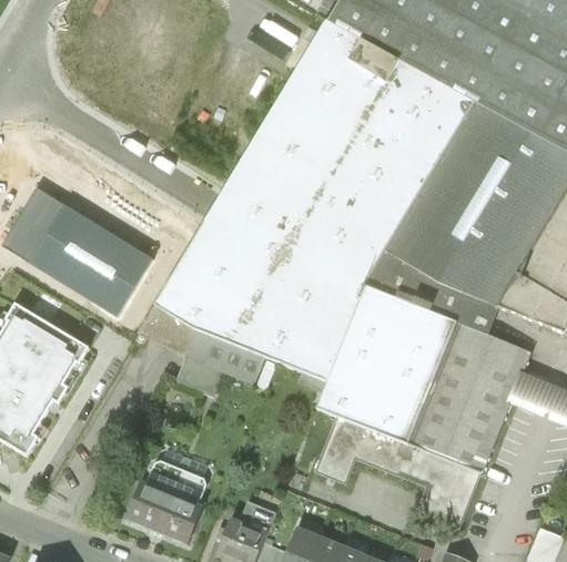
[(213,18),(183,0),(120,0),(91,49),(110,60),(97,82),(153,116),(213,18)]
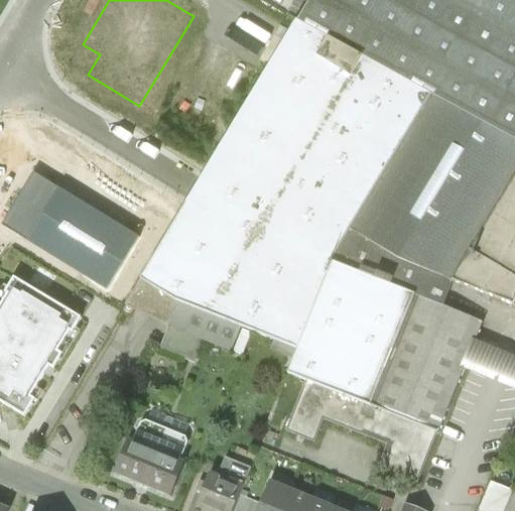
[(428,90),(514,137),(514,0),(308,0),(297,19),(428,90)]
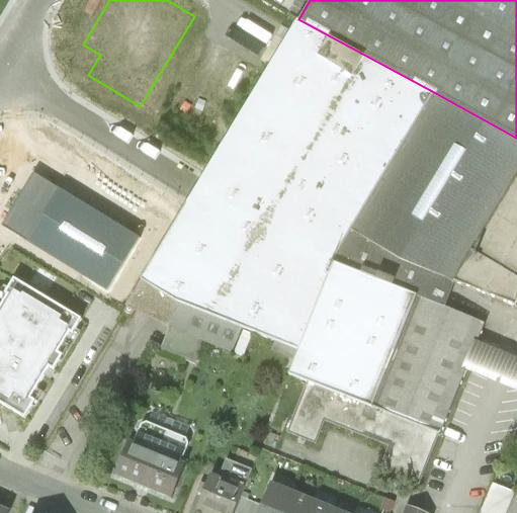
[(331,259),(351,227),(430,90),(298,19),(296,18),(123,308),(131,312),(134,305),(169,318),(167,323),(242,353),(252,329),(274,337),(270,345),(294,355),(288,371),(307,378),(438,431),(464,366),(476,339),(483,320),(444,305),(392,282),(394,276),(363,264),(360,270),(331,259)]
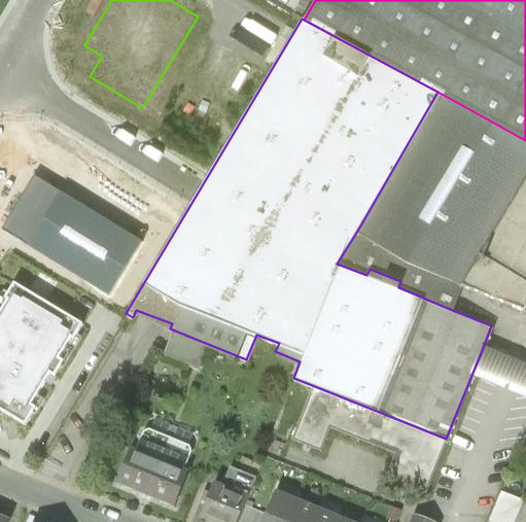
[(525,140),(437,92),(357,231),(408,263),(462,283),(525,308),(525,306),(525,140)]
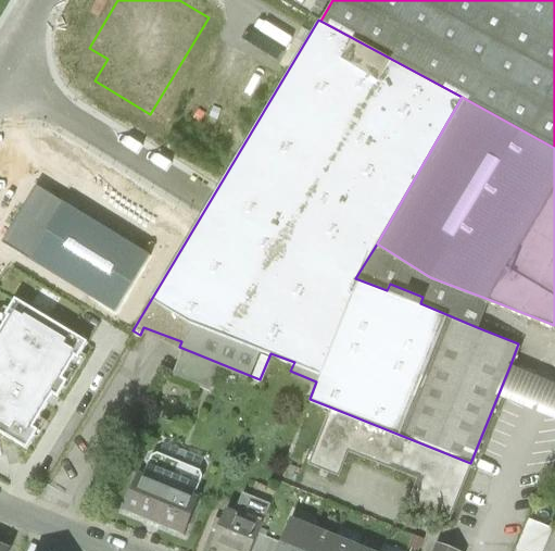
[(149,252),(35,183),(1,239),(114,309),(149,252)]
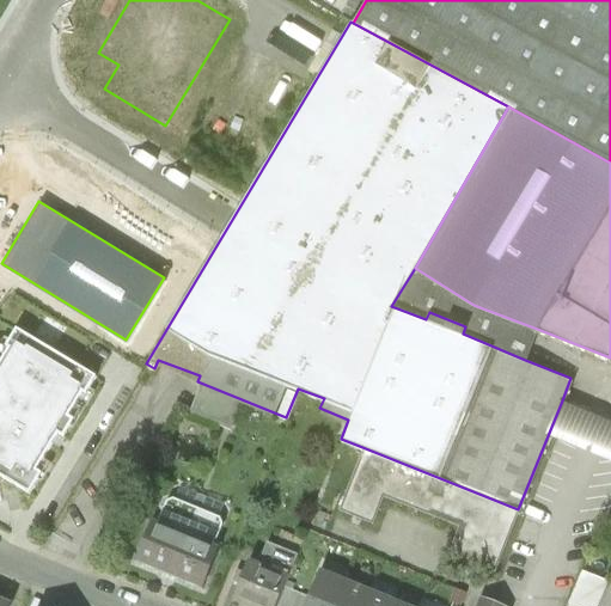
[(463,334),(525,360),(537,329),(474,305),(415,268),(391,306),(426,319),(429,312),(465,326),(463,334)]
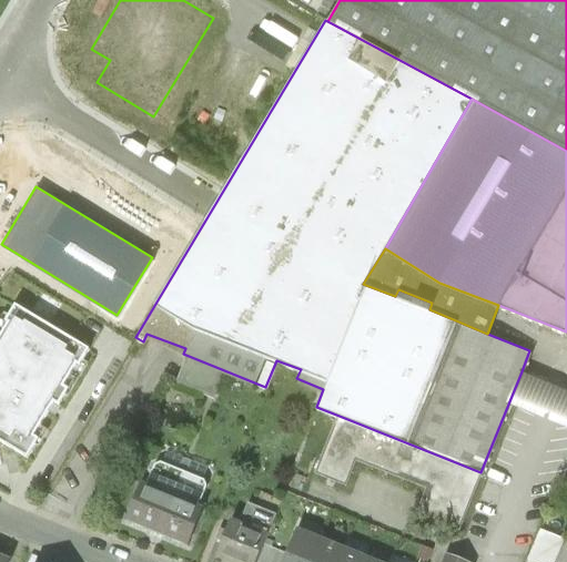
[(0,438),(26,453),(37,436),(32,432),(52,399),(57,401),(68,385),(62,381),(76,360),(78,361),(88,346),(14,302),(4,317),(8,319),(0,330),(0,438)]
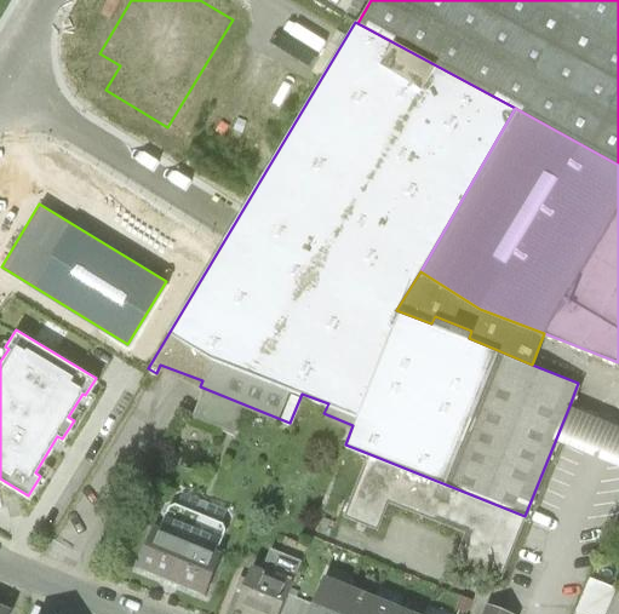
[(618,425),(605,420),(569,406),(556,439),(592,453),(618,464),(618,425)]
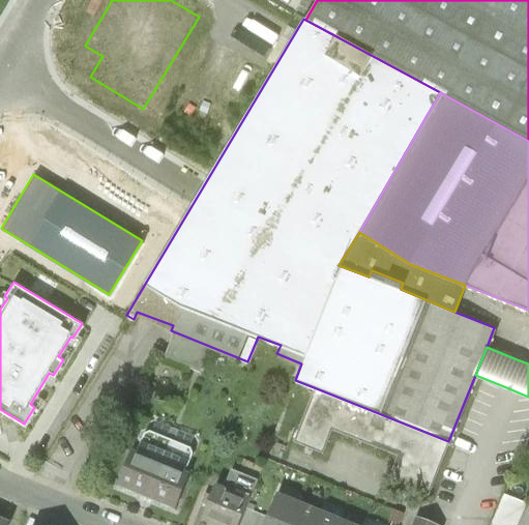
[(448,441),(314,387),(293,439),(322,450),(331,428),(397,453),(387,476),(428,493),(448,441)]
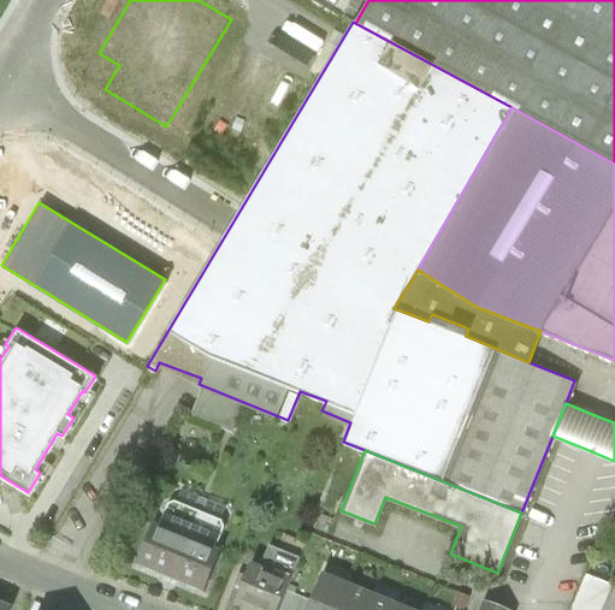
[(152,521),(136,561),(202,588),(219,549),(214,545),(223,523),(220,517),(173,498),(166,501),(158,522),(152,521)]
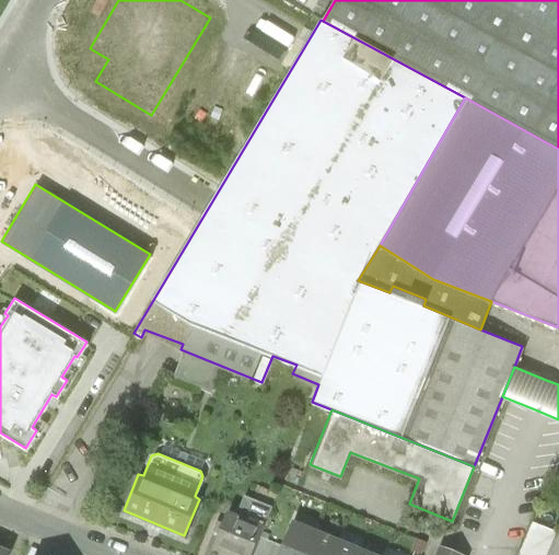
[(217,533),(211,546),(234,554),(251,554),(259,533),(271,505),(244,494),(236,513),(226,510),(222,521),(216,518),(210,530),(217,533)]
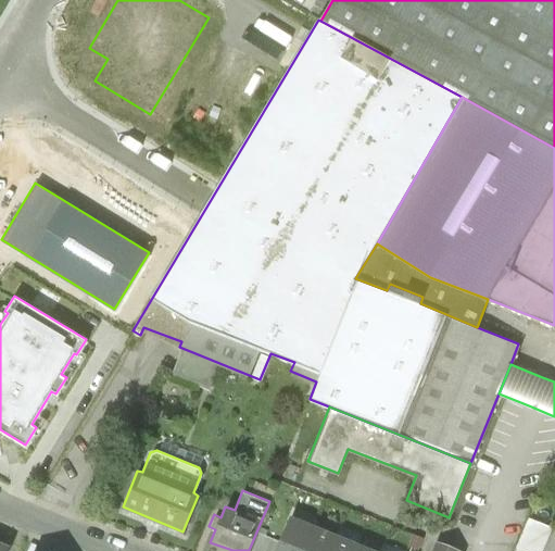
[(514,550),(540,550),(552,525),(529,516),(514,550)]
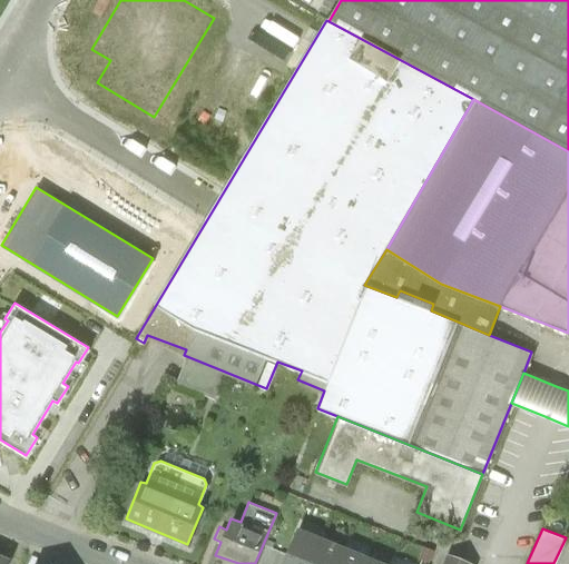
[(311,563),(321,540),(298,530),(290,553),(284,563),(311,563)]
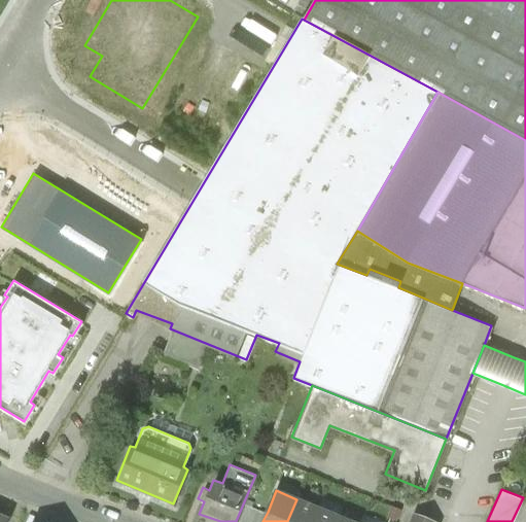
[(311,521),(317,508),(296,499),(287,521),(311,521)]
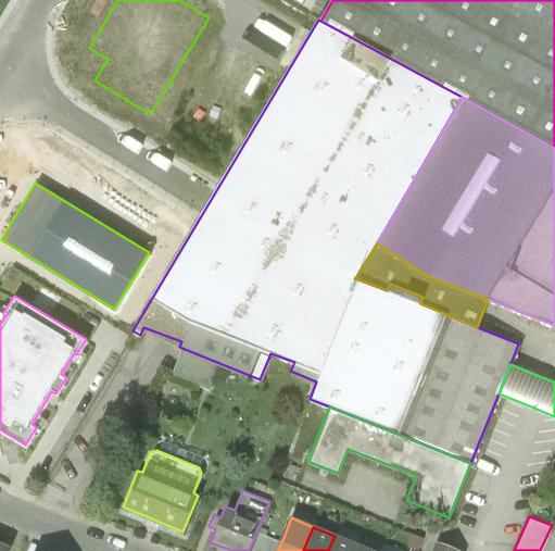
[(257,529),(249,550),(263,550),(269,535),(257,529)]
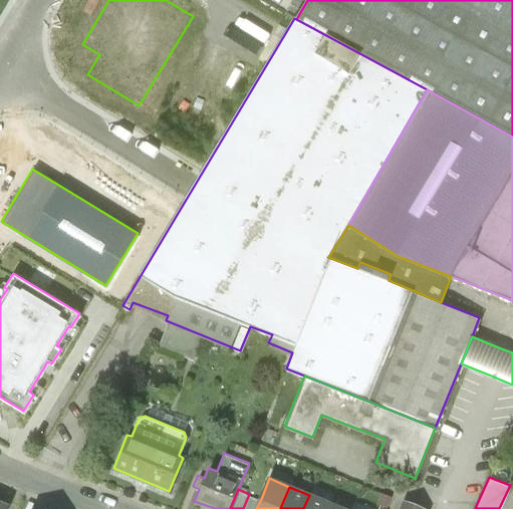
[(249,494),(243,508),(256,508),(261,499),(249,494)]
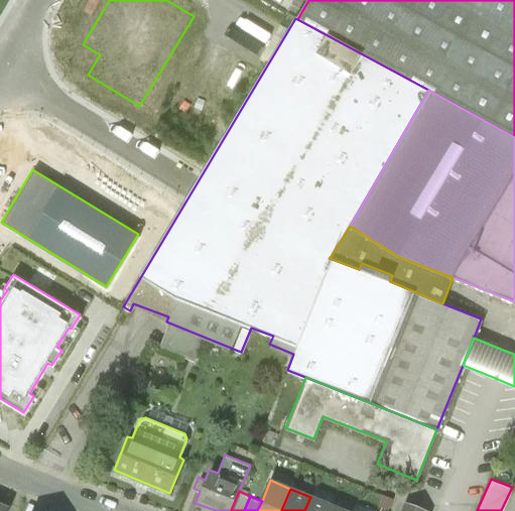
[(328,510),(331,505),(310,497),(304,510),(328,510)]
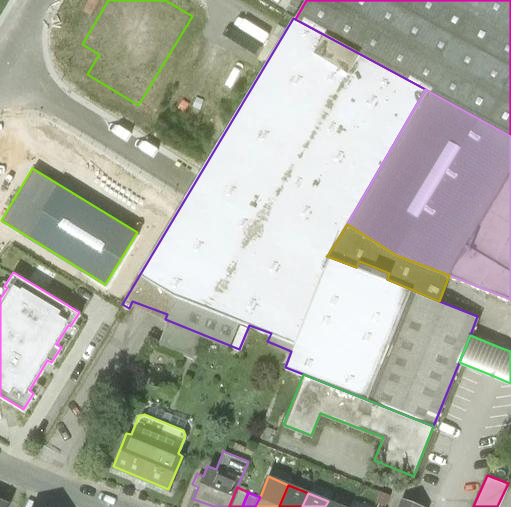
[(8,506),(11,503),(0,498),(0,506),(8,506)]
